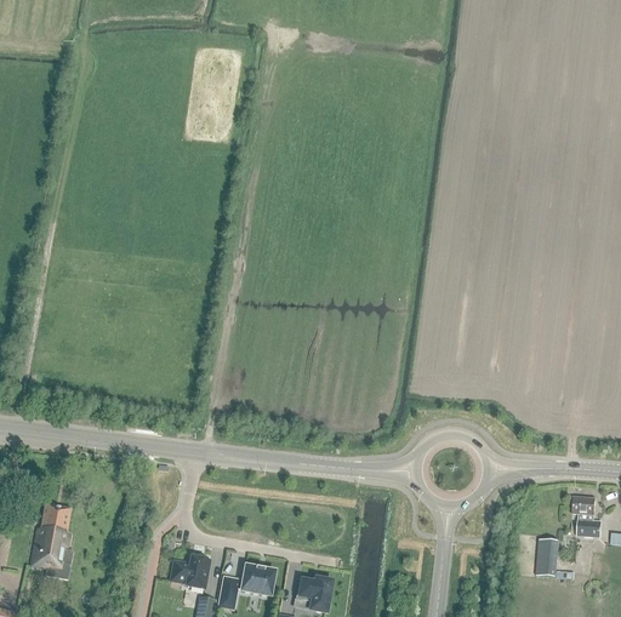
[(579,513),(577,535),(599,536),(600,520),(593,520),(593,514),(594,497),(573,496),(571,513),(579,513)]
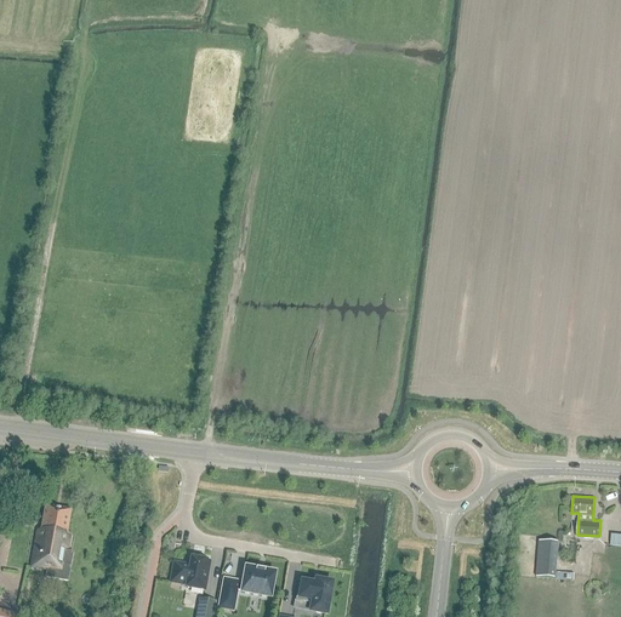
[(38,525),(30,564),(46,567),(52,569),(52,566),(63,569),(64,561),(70,563),(73,549),(67,548),(69,531),(66,531),(70,508),(45,503),(41,526),(38,525)]
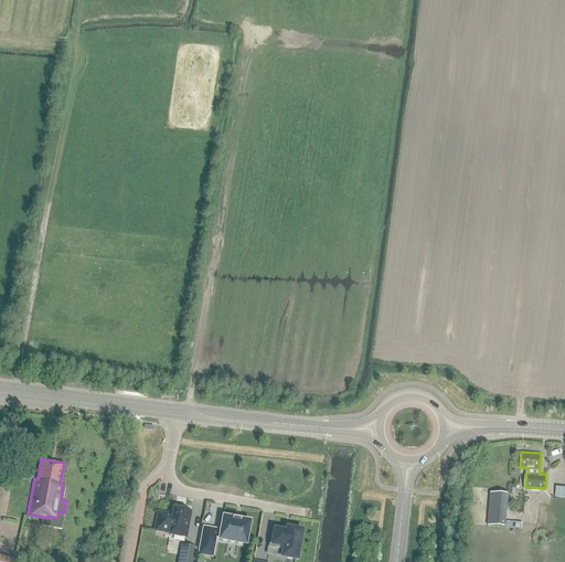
[(564,484),(555,484),(555,494),(564,495),(564,488),(564,484)]
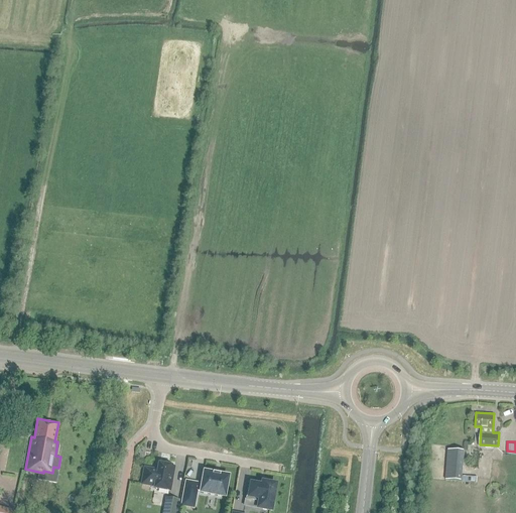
[(445,478),(463,479),(465,449),(447,447),(445,478)]
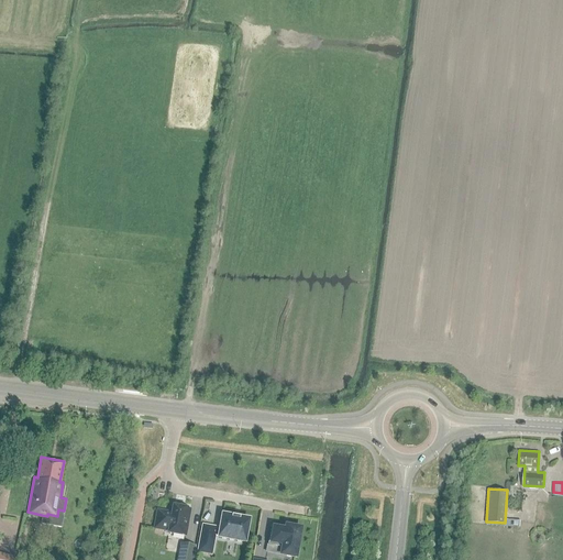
[(185,534),(189,507),(174,504),(173,511),(157,508),(154,526),(169,528),(168,530),(185,534)]
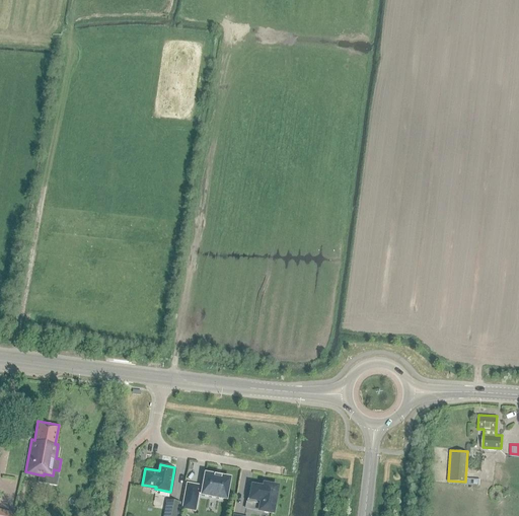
[(182,506),(195,508),(198,492),(202,492),(202,493),(225,498),(229,477),(220,475),(219,474),(219,475),(215,474),(214,473),(214,474),(205,473),(203,487),(199,486),(199,485),(187,482),(182,506)]
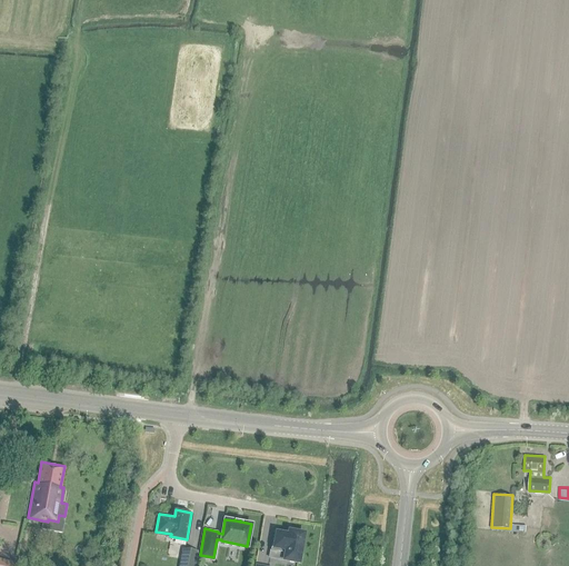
[(303,534),(273,528),(270,548),(286,552),(285,558),(299,562),(301,550),(300,550),(303,534)]
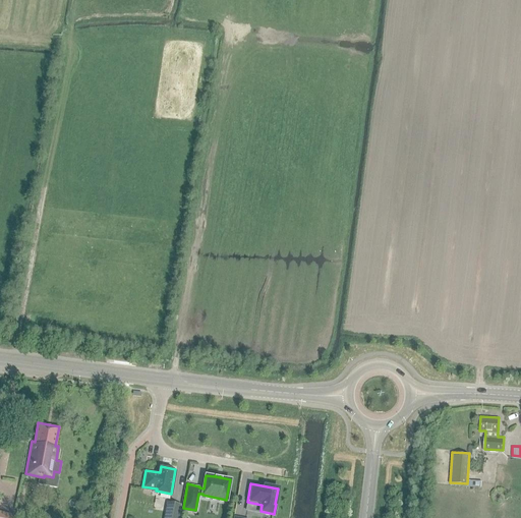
[(163,517),(178,517),(181,502),(179,502),(166,500),(163,517)]
